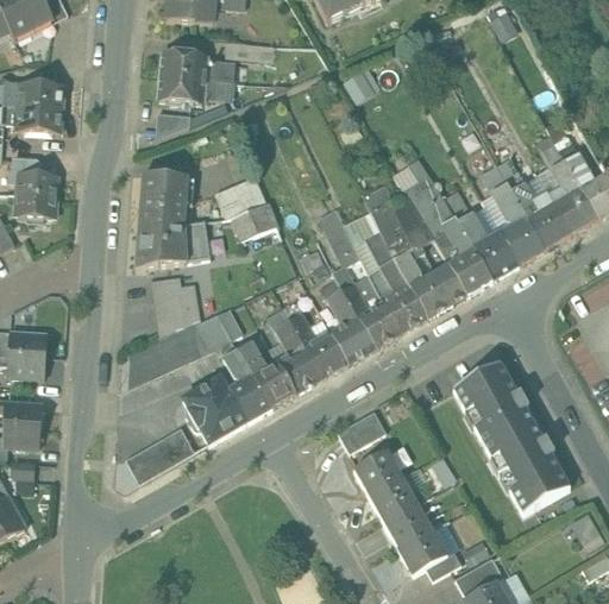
[(0,0),(0,11),(11,32),(16,43),(54,23),(42,0),(0,0)]
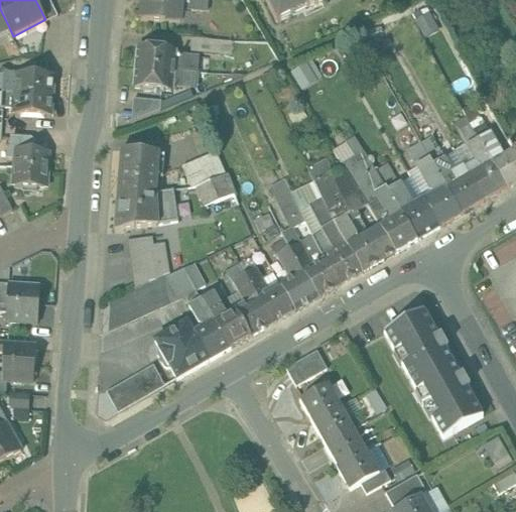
[(35,0),(45,19),(58,13),(51,0),(35,0)]
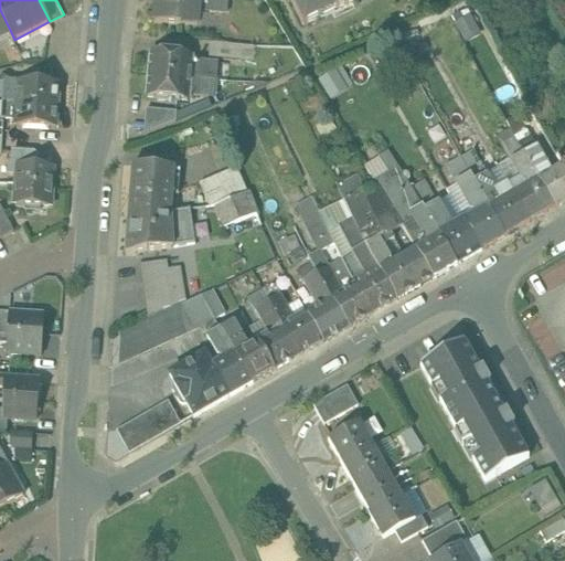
[(156,0),(155,18),(181,20),(182,12),(198,14),(199,0),(156,0)]
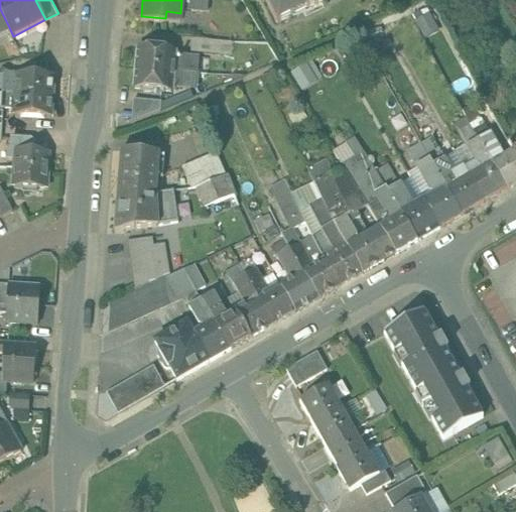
[(267,0),(277,20),(317,0),(267,0)]
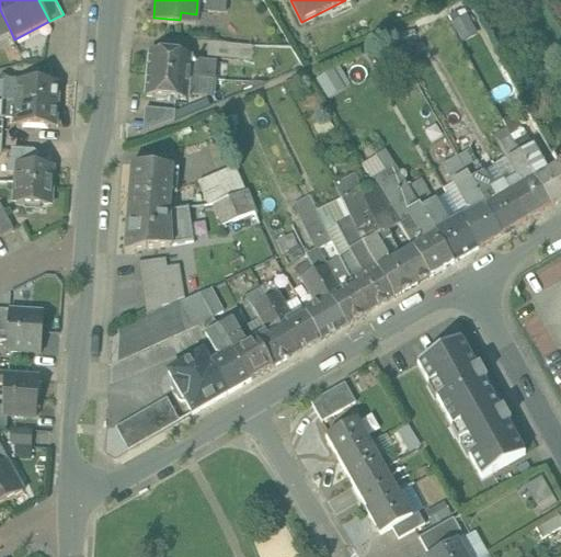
[(448,14),(461,37),(477,29),(464,6),(448,14)]
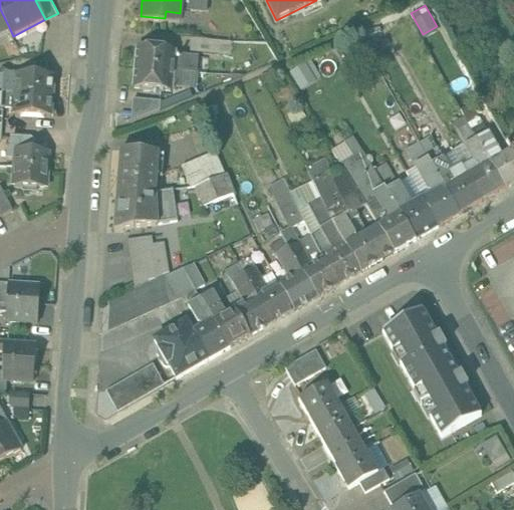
[(0,9),(0,31),(9,27),(0,9)]
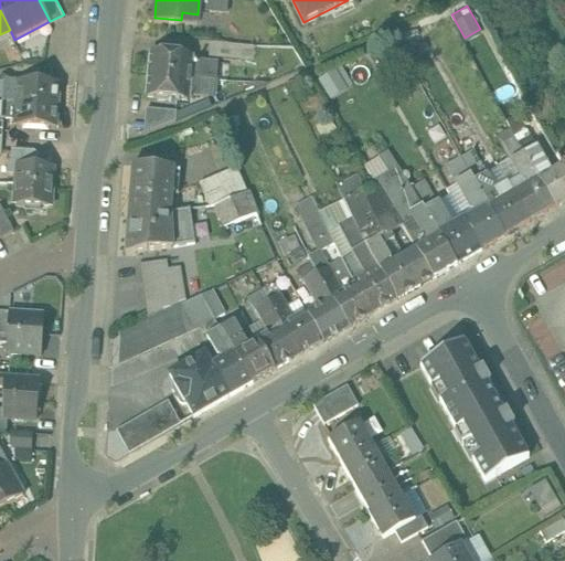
[(242,43),(211,40),(210,53),(241,55),(242,43)]
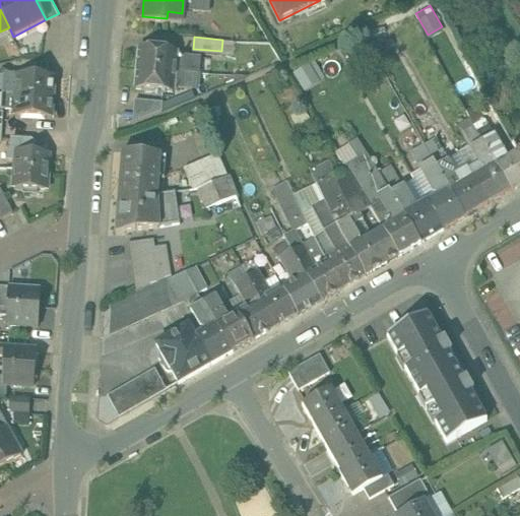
[(176,48),(140,45),(138,65),(194,69),(195,54),(176,52),(176,48)]
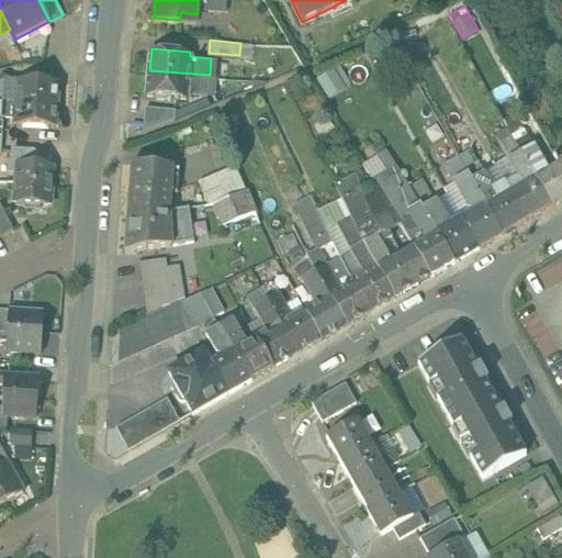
[(335,65),(317,76),(329,96),(347,85),(335,65)]
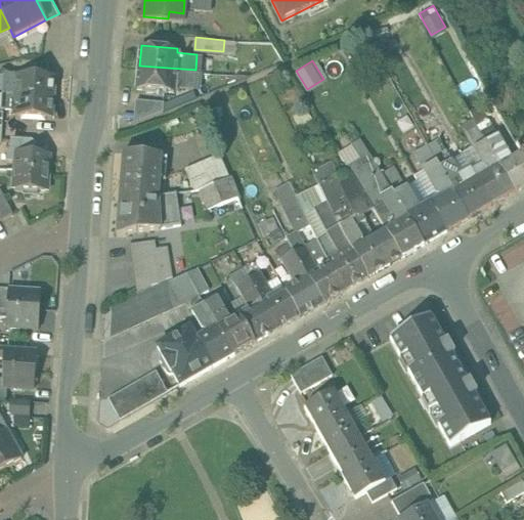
[(195,70),(139,66),(137,85),(174,89),(174,85),(193,87),(195,70)]
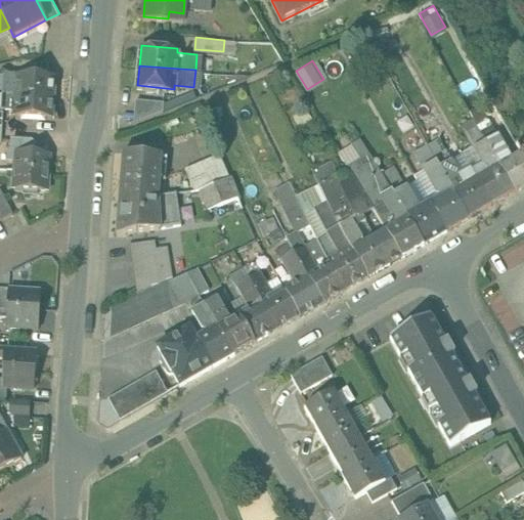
[(46,72),(27,71),(27,72),(4,71),(3,91),(16,92),(53,94),(54,94),(55,74),(46,73),(46,72)]
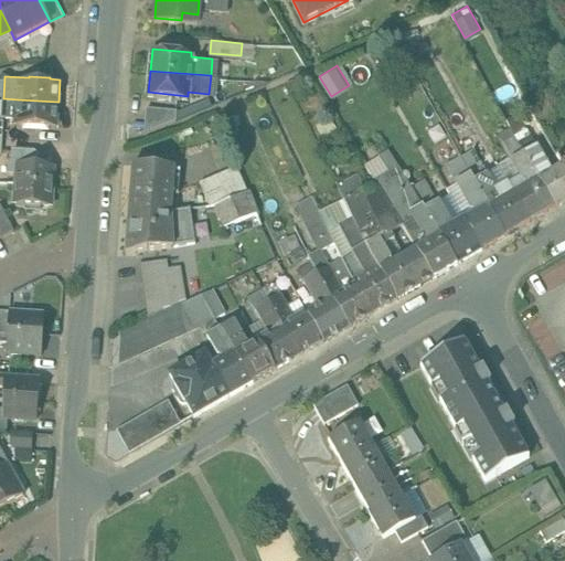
[(57,102),(18,99),(17,122),(27,123),(25,125),(45,126),(46,124),(55,125),(57,102)]
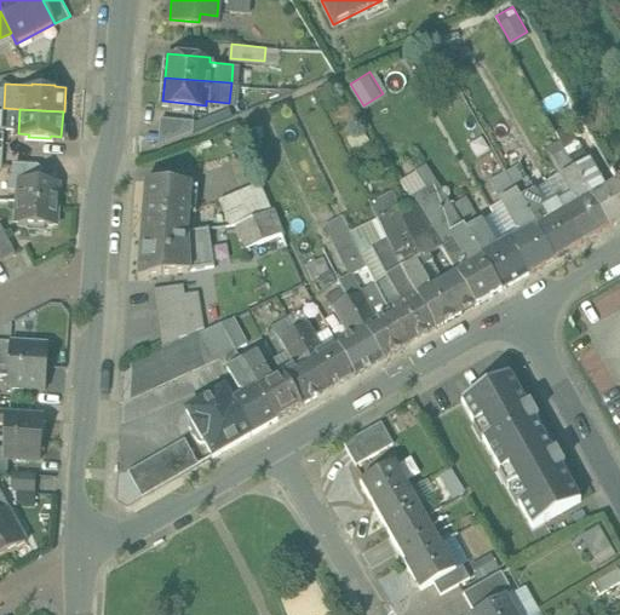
[(194,119),(161,116),(159,143),(193,128),(194,119)]
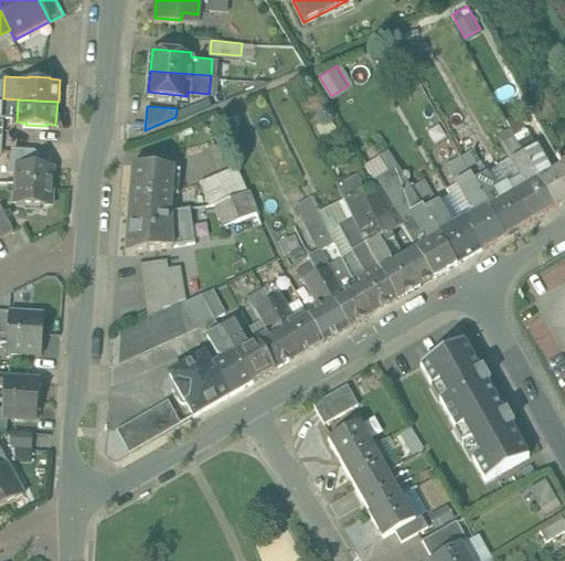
[(564,137),(558,126),(546,134),(562,161),(563,161),(564,166),(564,137)]
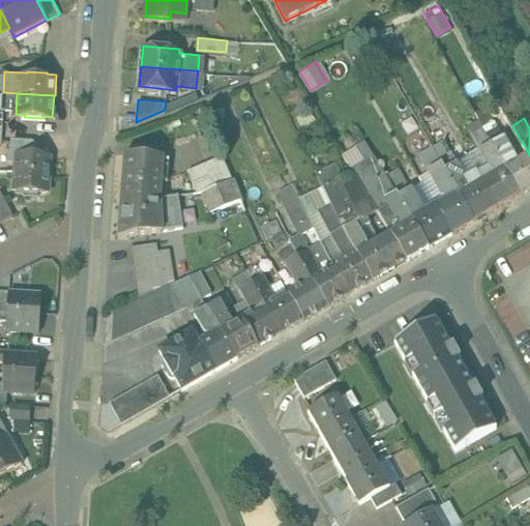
[(494,128),(491,122),(483,126),(487,133),(488,132),(491,138),(490,139),(491,141),(503,134),(499,125),(494,128)]
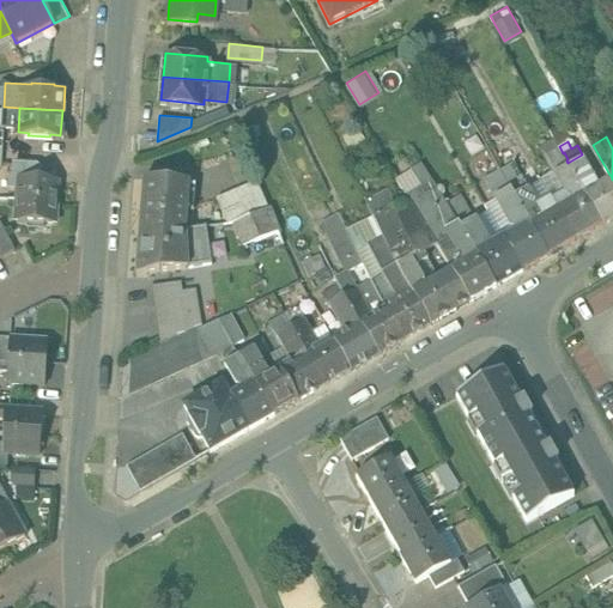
[(610,175),(593,184),(593,176),(594,175),(582,154),(568,163),(584,190),(602,220),(612,214),(612,180),(611,175),(610,175)]
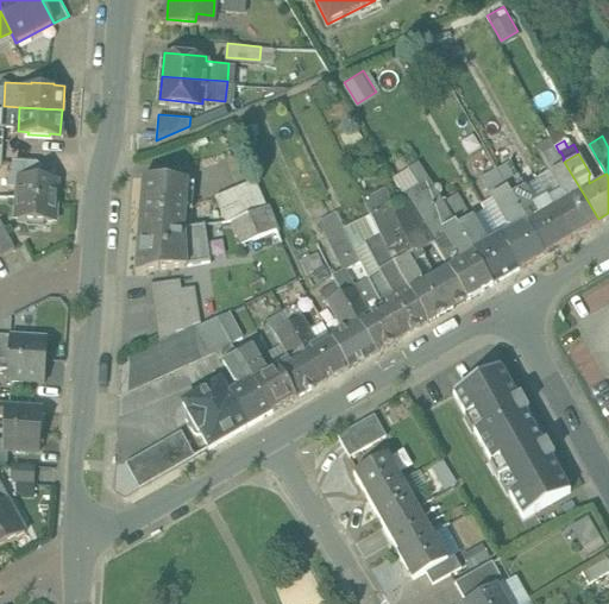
[(564,162),(563,159),(560,161),(559,158),(547,164),(563,190),(563,189),(570,194),(553,203),(571,234),(598,219),(581,189),(564,162)]
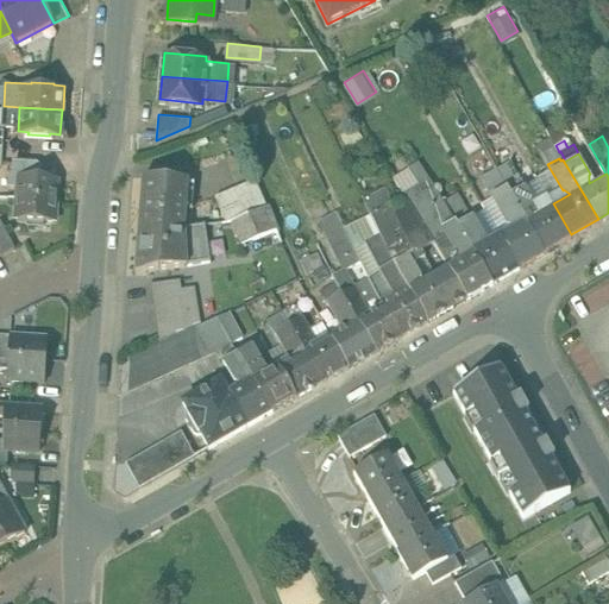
[(46,171),(32,170),(33,161),(14,159),(13,175),(19,176),(18,195),(56,199),(57,176),(46,176),(46,171)]
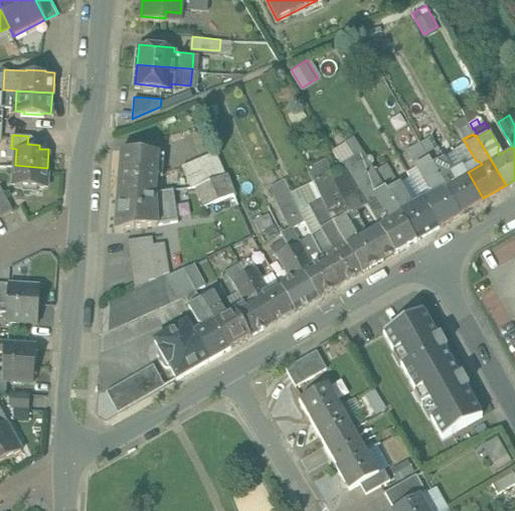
[(435,149),(427,137),(421,140),(427,153),(435,149)]
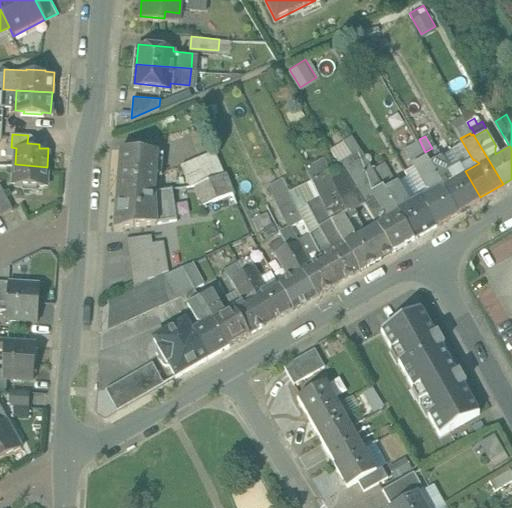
[(417,138),(405,146),(415,162),(427,155),(425,152),(417,138)]
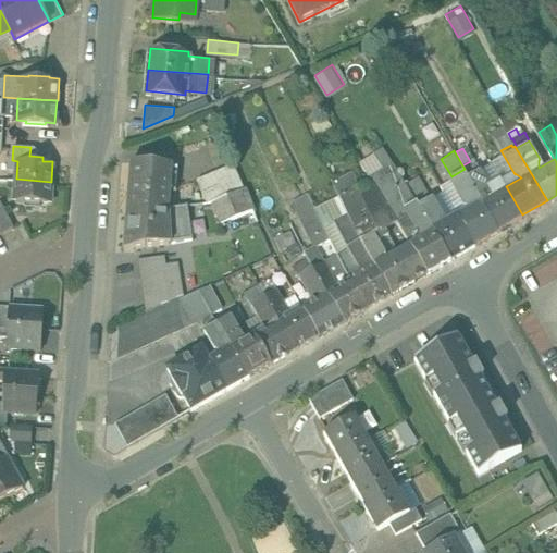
[(172,163),(132,160),(127,211),(169,205),(172,163)]
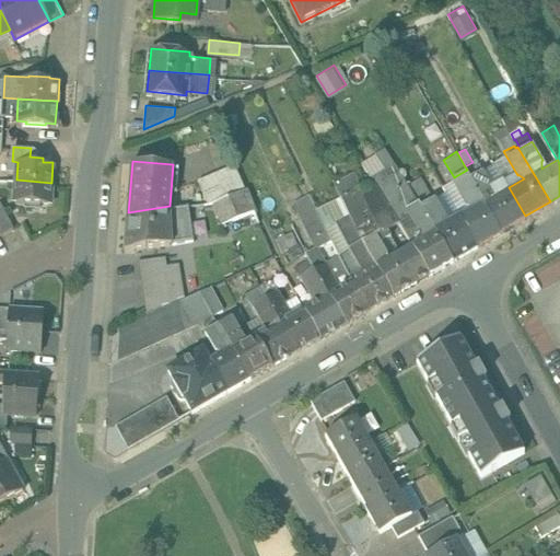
[(235,162),(198,178),(208,201),(214,200),(246,187),(235,162)]
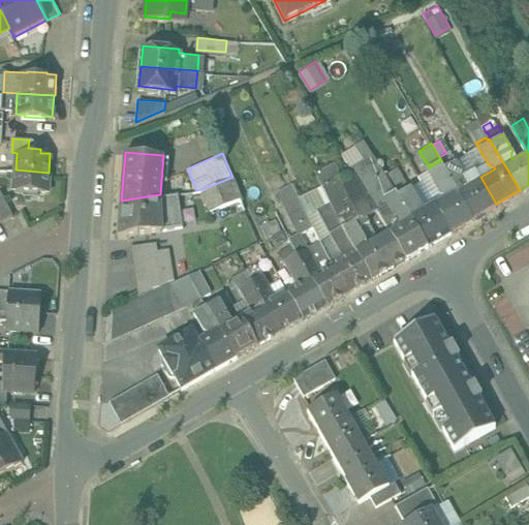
[(480,177),(466,186),(466,178),(454,155),(446,159),(447,161),(443,164),(458,191),(473,217),(496,204),(480,177)]
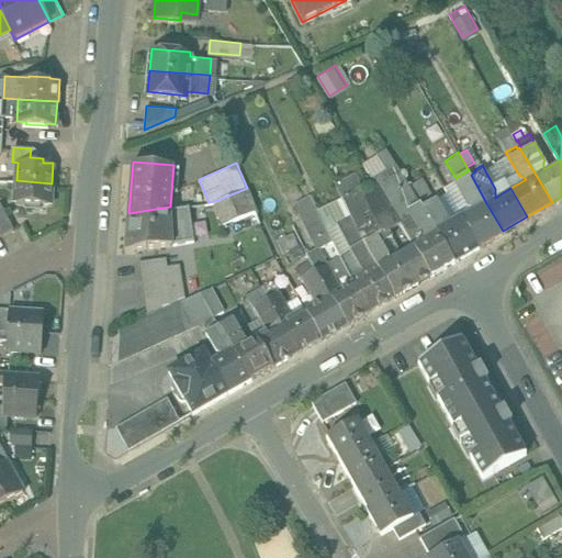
[(471,175),(469,170),(456,178),(470,204),(476,208),(462,216),(479,245),(503,231),(486,203),(471,175)]
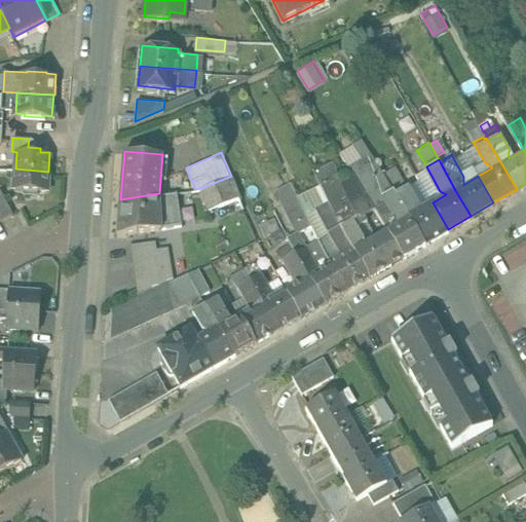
[(334,160),(316,169),(323,181),(340,173),(334,160)]
